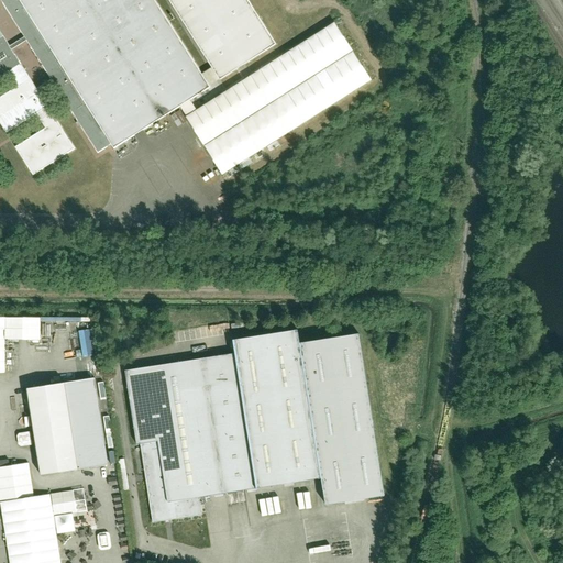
[(43,130),(14,148),(32,176),(76,147),(41,92),(55,83),(99,152),(112,143),(114,147),(276,45),(246,0),(0,0),(23,36),(10,45),(0,29),(0,77),(10,72),(20,86),(0,98),(0,121),(7,133),(34,116),(43,130)]
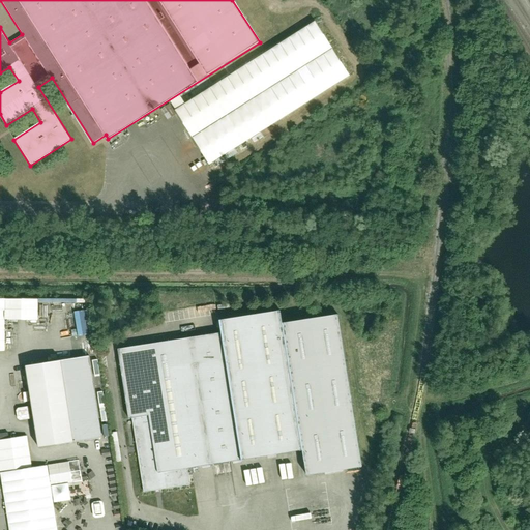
[(317,23),(173,114),(208,169),(351,77),(317,23)]
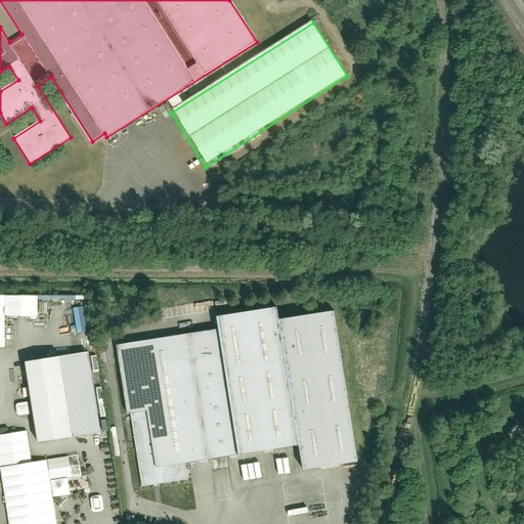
[(0,346),(5,347),(5,316),(38,316),(38,295),(0,294),(0,346)]
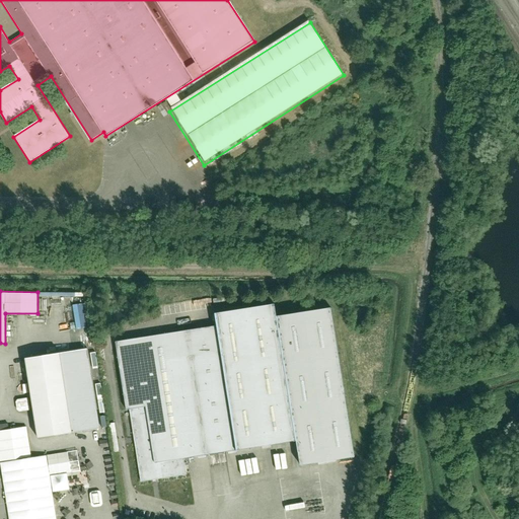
[(85,327),(84,304),(74,304),(76,328),(85,327)]
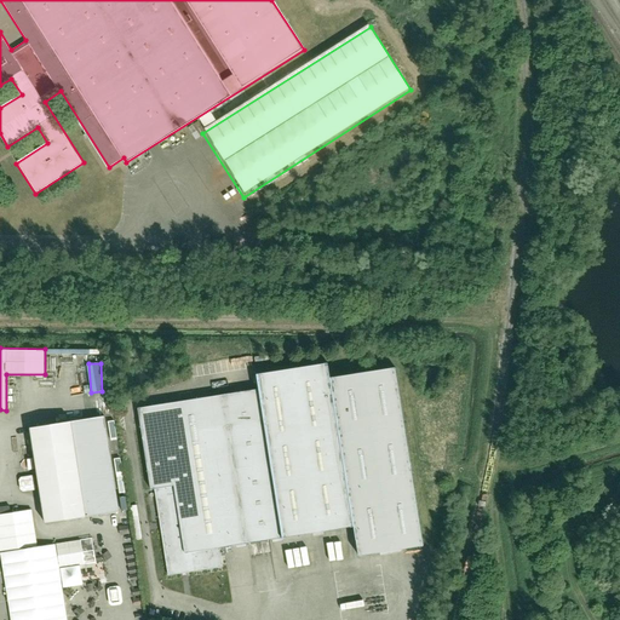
[(148,492),(153,491),(166,577),(223,568),(220,547),(355,527),(360,557),(426,547),(400,372),(332,383),(329,367),(259,378),(260,390),(136,409),(148,492)]
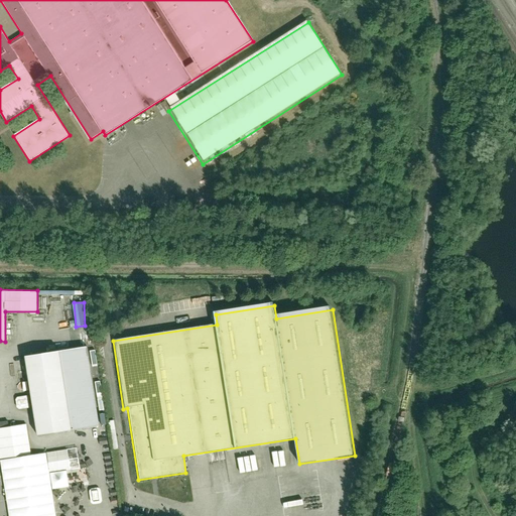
[(89,352),(28,361),(39,438),(101,428),(89,352)]
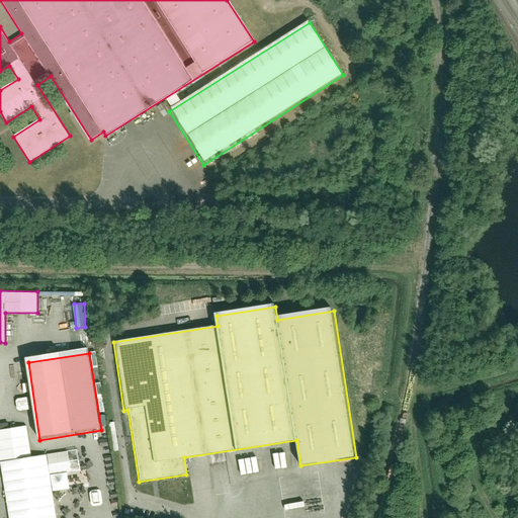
[(68,451),(0,462),(0,464),(8,517),(57,517),(50,476),(71,472),(68,451)]
